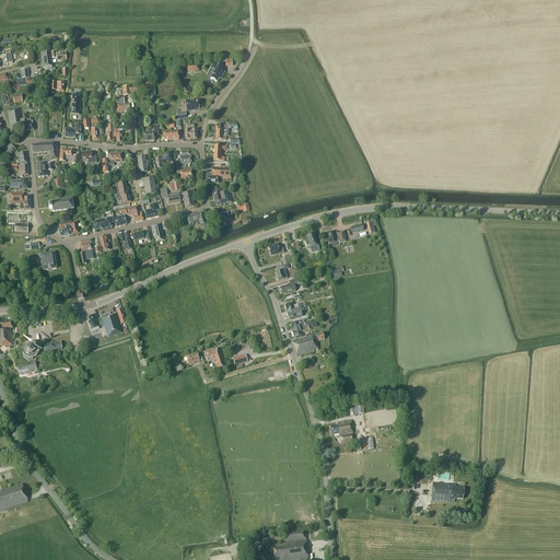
[(53,67),(50,53),(42,54),(44,68),(53,67)]
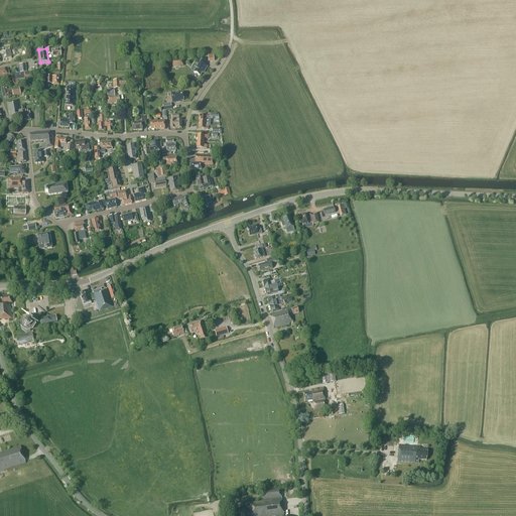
[(50,49),(50,48),(47,48),(48,54),(52,54),(52,56),(61,55),(60,48),(50,49)]
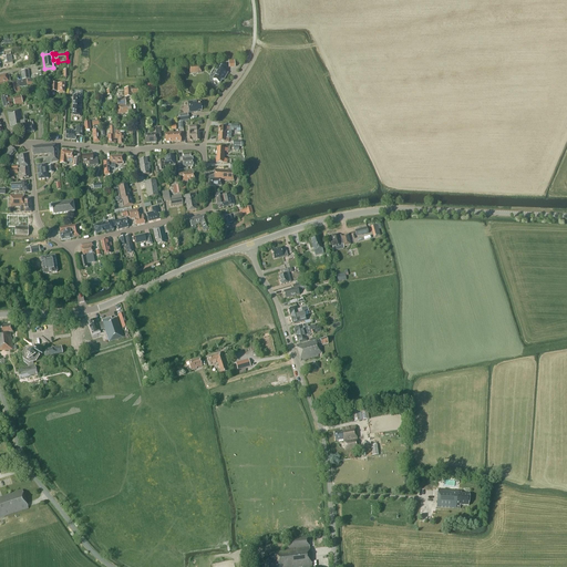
[(219,83),(222,80),(223,81),(227,73),(224,72),(227,68),(219,64),(216,70),(217,71),(213,80),(219,83)]
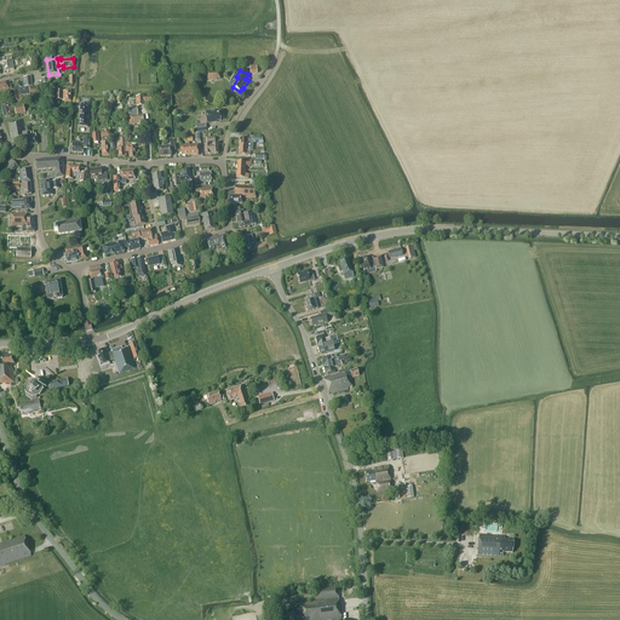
[(23,101),(22,96),(19,89),(17,90),(11,91),(13,103),(21,102),(23,101)]
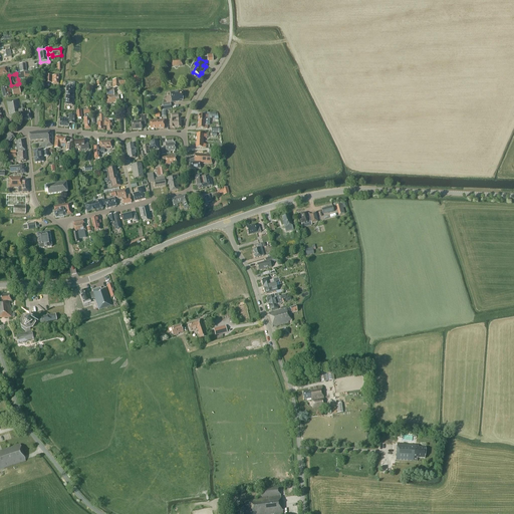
[(59,76),(46,75),(46,83),(51,83),(59,84),(59,76)]
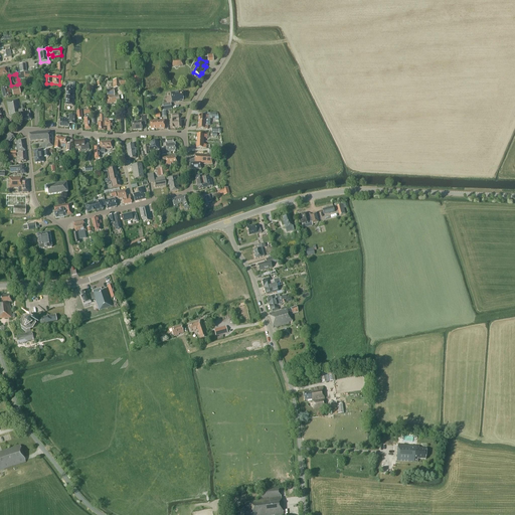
[(126,86),(125,80),(119,80),(113,80),(113,89),(120,88),(120,86),(126,86)]
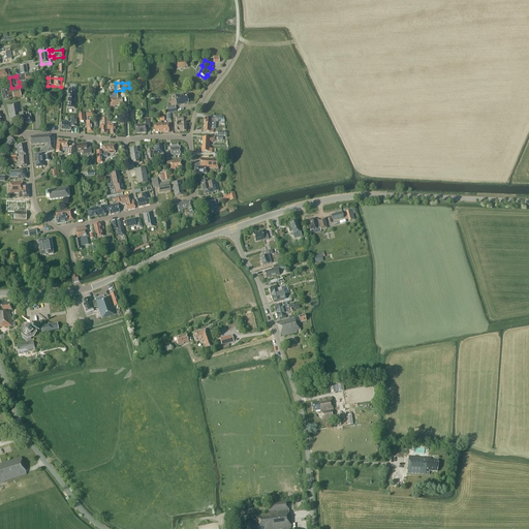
[(10,92),(9,89),(1,91),(3,101),(11,99),(10,96),(12,95),(13,98),(21,96),(20,89),(11,91),(11,92),(10,92)]
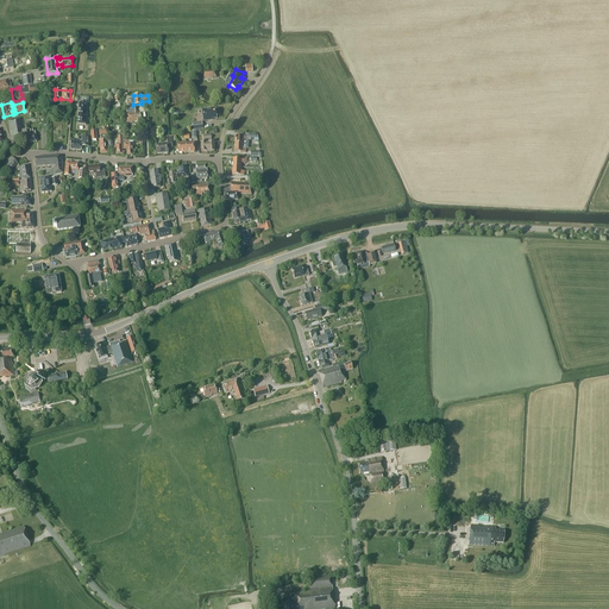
[(88,104),(79,102),(77,125),(87,126),(88,104)]
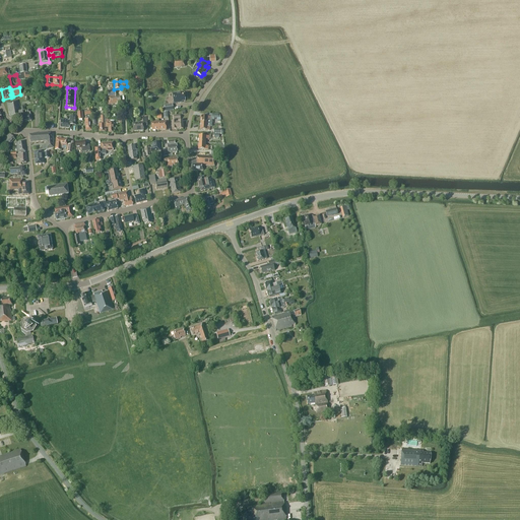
[(116,95),(115,90),(108,91),(108,96),(107,96),(108,105),(117,104),(117,103),(120,102),(120,96),(116,98),(115,95),(116,95)]
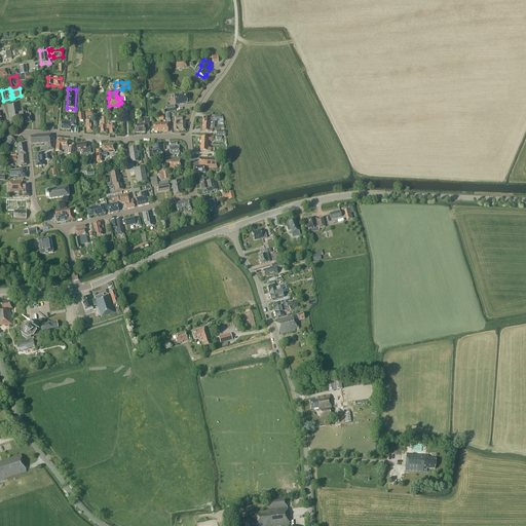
[(183,95),(182,95),(174,96),(176,105),(184,104),(184,103),(187,103),(186,95),(183,95)]
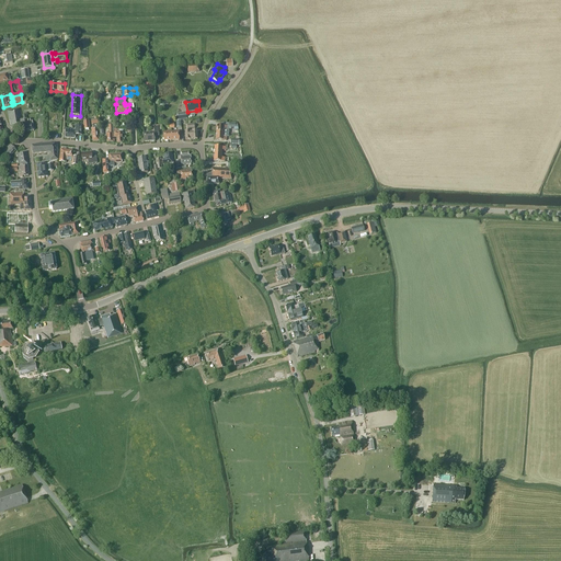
[(22,121),(20,109),(8,111),(10,126),(11,126),(11,128),(21,126),(22,133),(34,130),(33,124),(32,121),(31,121),(30,119),(27,119),(29,122),(24,123),(24,121),(22,121)]
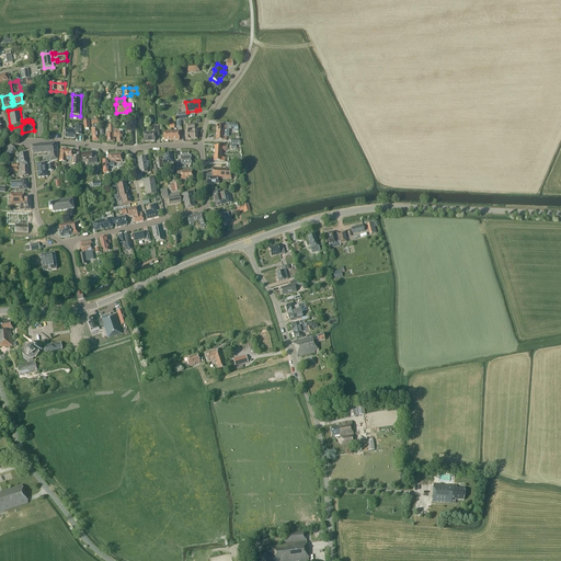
[(75,126),(75,129),(65,129),(65,138),(75,139),(75,136),(82,136),(82,126),(75,126)]
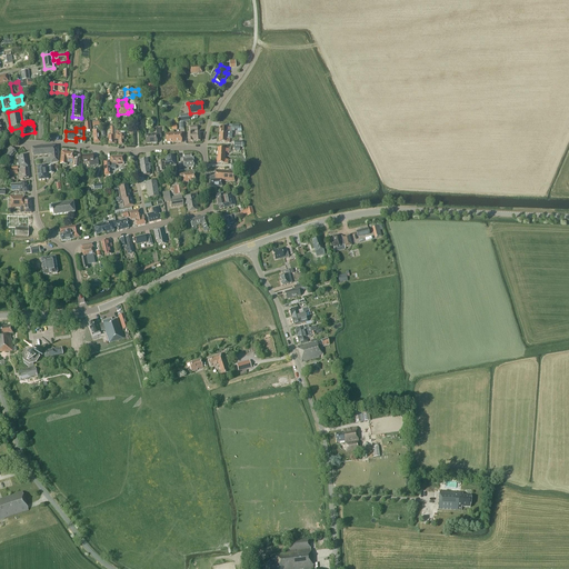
[(157,138),(160,138),(161,138),(160,129),(156,129),(157,135),(146,136),(146,145),(157,143),(157,138)]
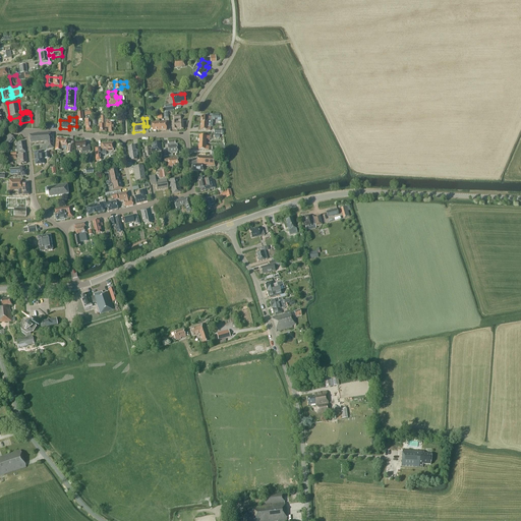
[(110,120),(106,120),(106,121),(106,123),(106,128),(108,128),(108,133),(114,133),(114,123),(110,123),(110,120)]
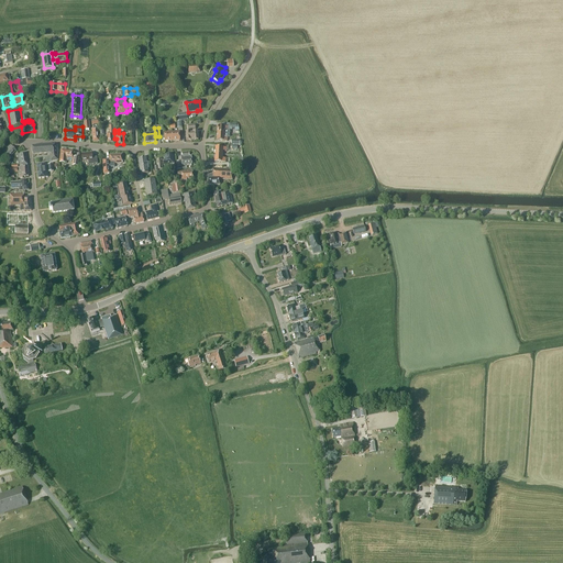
[(17,151),(10,144),(2,152),(9,158),(17,151)]
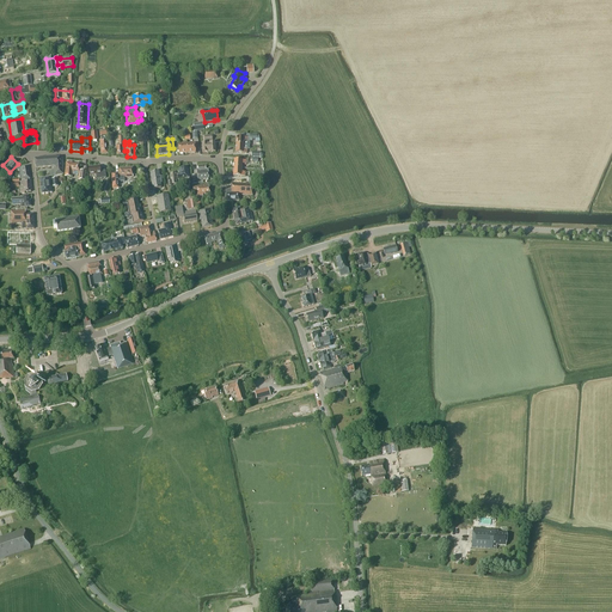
[(56,158),(35,159),(36,169),(54,166),(55,171),(49,172),(49,177),(55,176),(63,175),(61,158),(56,158)]
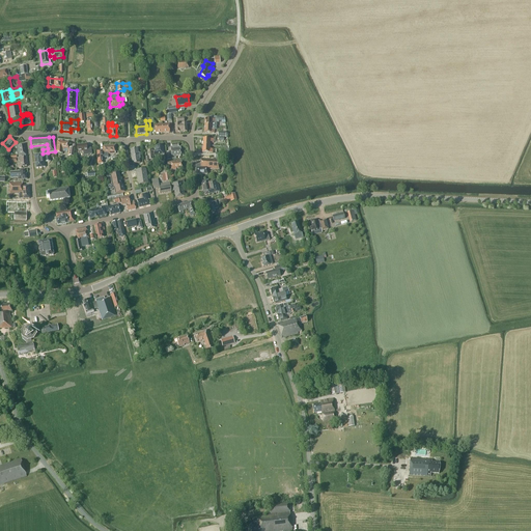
[(62,141),(57,141),(56,154),(62,155),(63,151),(67,151),(68,143),(62,142),(62,141)]
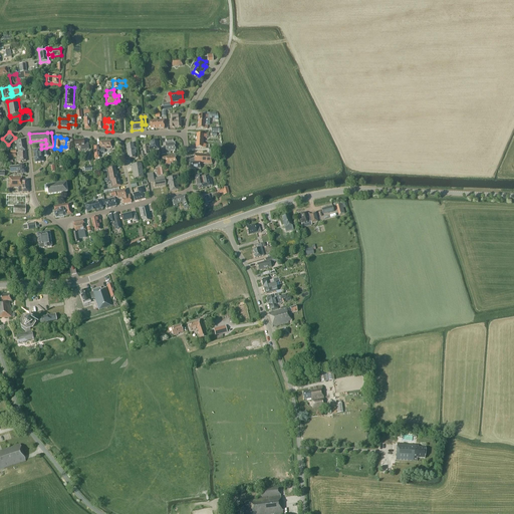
[(84,144),(83,140),(74,141),(75,148),(80,147),(81,151),(83,151),(89,150),(88,144),(84,144)]
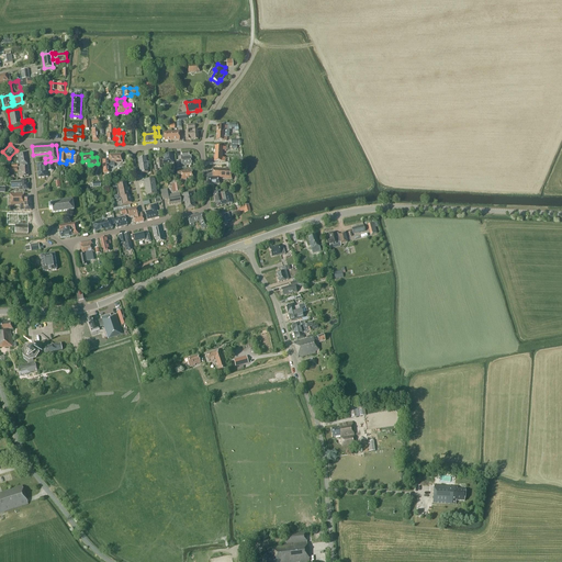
[(189,156),(189,153),(181,153),(181,155),(180,155),(181,165),(192,164),(191,155),(189,156)]
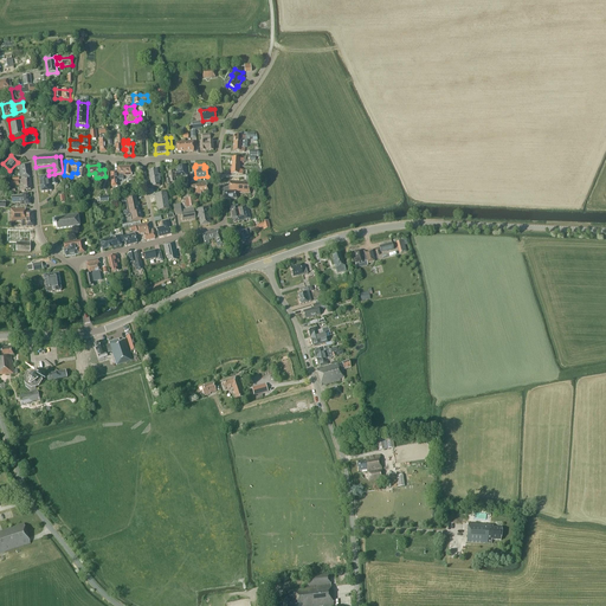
[(30,176),(27,166),(19,167),(21,179),(30,176)]
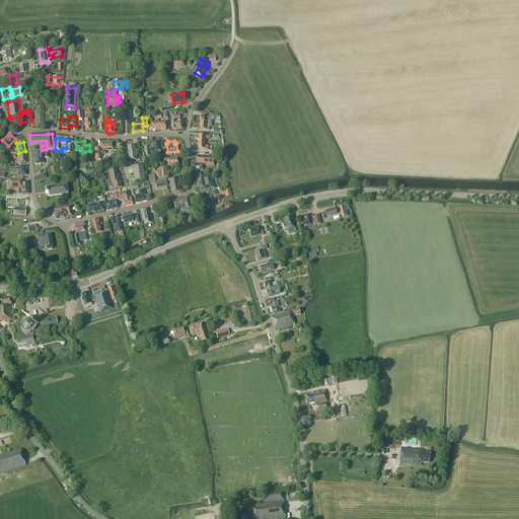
[(113,150),(113,142),(100,143),(100,148),(99,148),(99,147),(94,148),(95,160),(100,159),(100,154),(105,154),(105,151),(113,150)]
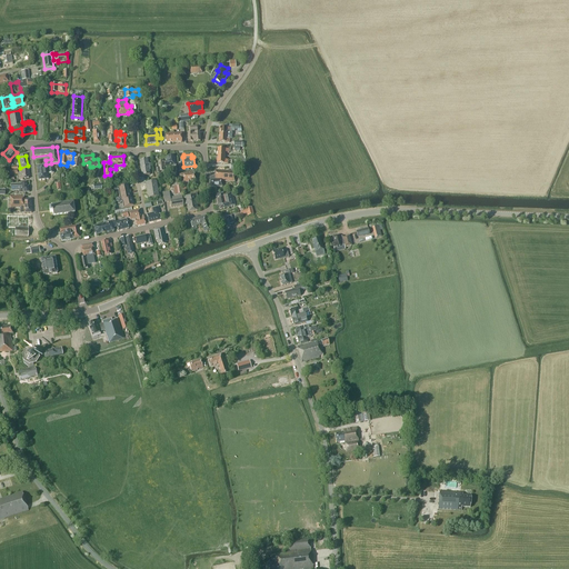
[(173,158),(173,156),(168,157),(166,157),(167,162),(165,162),(165,167),(171,167),(171,169),(177,168),(176,158),(173,158)]
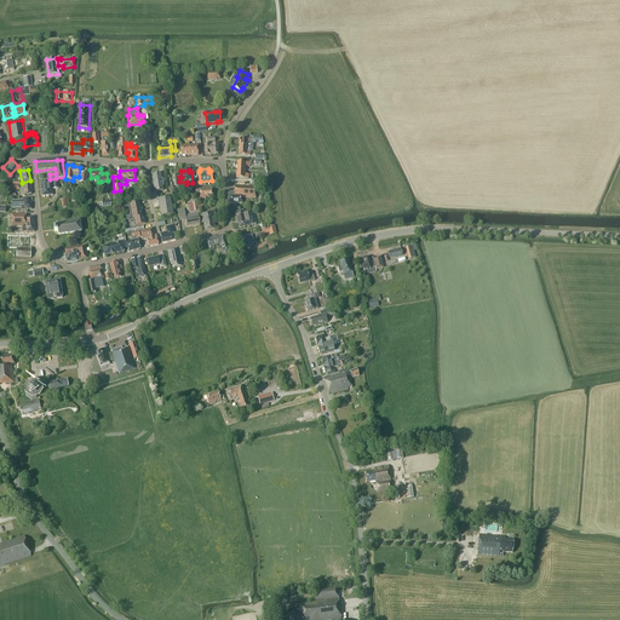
[(151,174),(153,183),(164,182),(162,178),(161,178),(161,173),(151,174)]
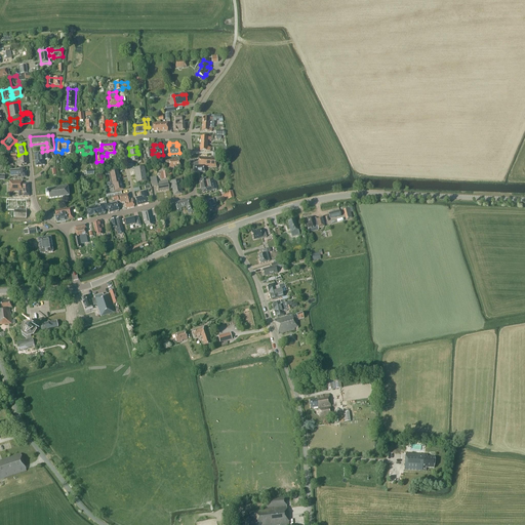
[(41,154),(34,154),(35,167),(42,166),(42,165),(45,165),(44,154),(41,154)]
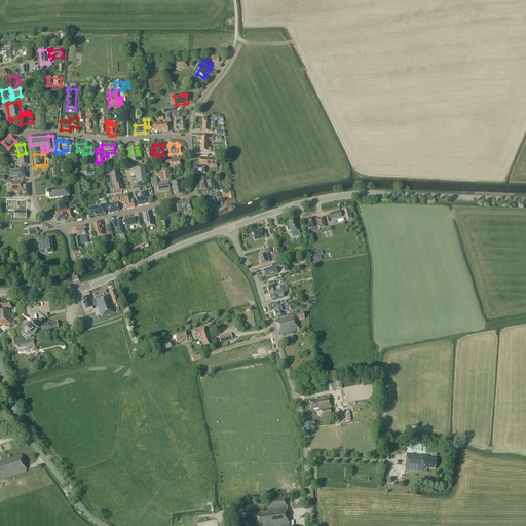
[(139,157),(139,154),(129,155),(132,162),(139,161),(138,157),(139,157)]
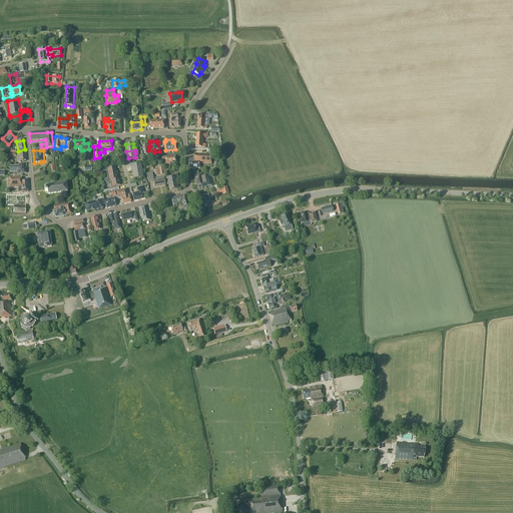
[(26,161),(25,151),(19,151),(16,153),(8,154),(9,158),(17,157),(17,162),(21,162),(21,161),(26,161)]
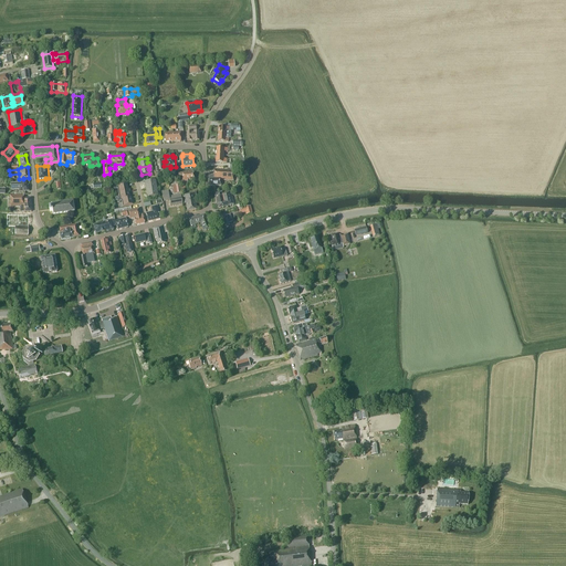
[(234,170),(215,169),(215,176),(209,177),(209,179),(209,187),(221,186),(221,180),(233,181),(234,170)]
